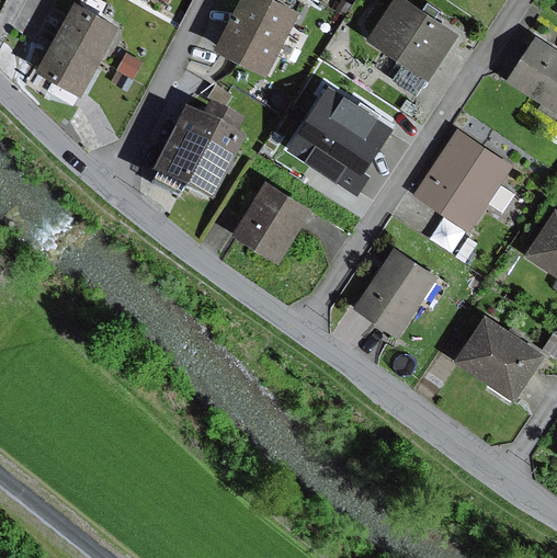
[(268,73),(299,11),(277,0),(240,0),(216,47),(268,73)]
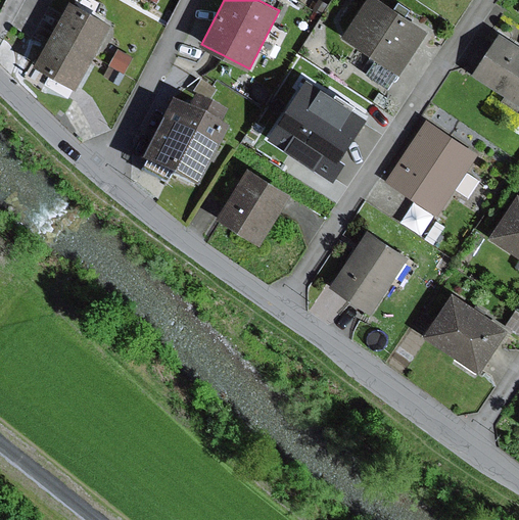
[(426,33),(377,0),(366,0),(341,37),(375,59),(397,75),(426,33)]
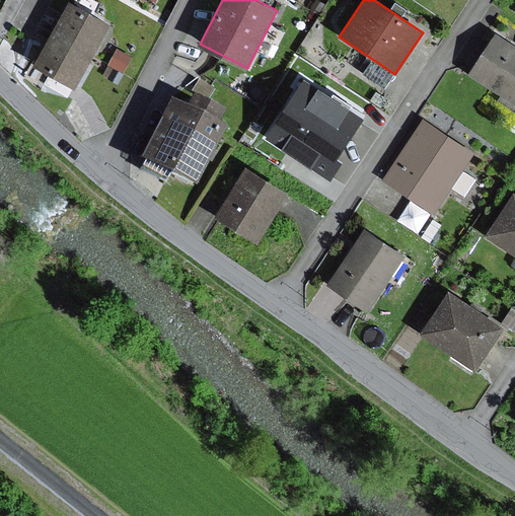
[(111,24),(68,2),(52,32),(93,56),(111,24)]
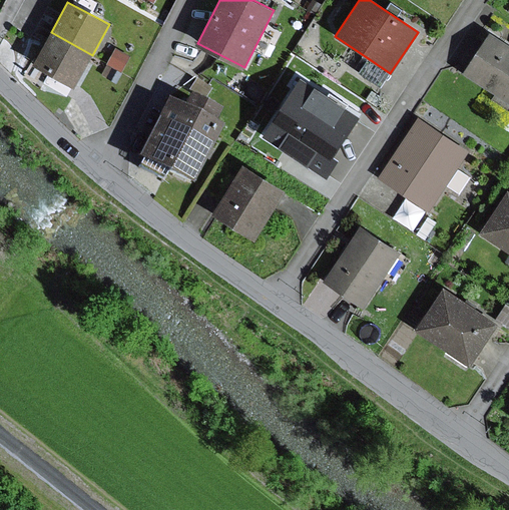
[(92,55),(51,32),(33,63),(49,71),(72,84),(75,85),(92,55)]
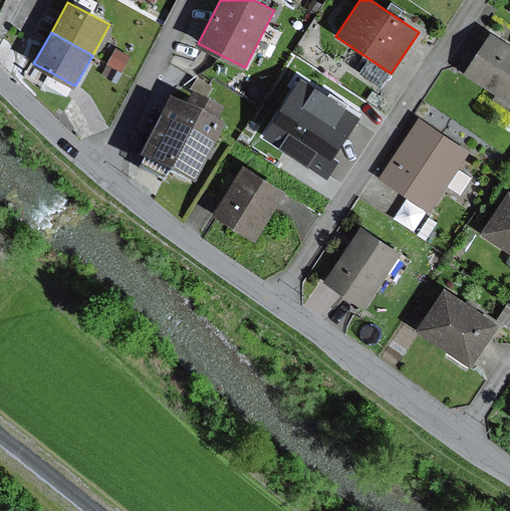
[(509,49),(506,46),(490,36),(464,75),(509,105),(509,49)]
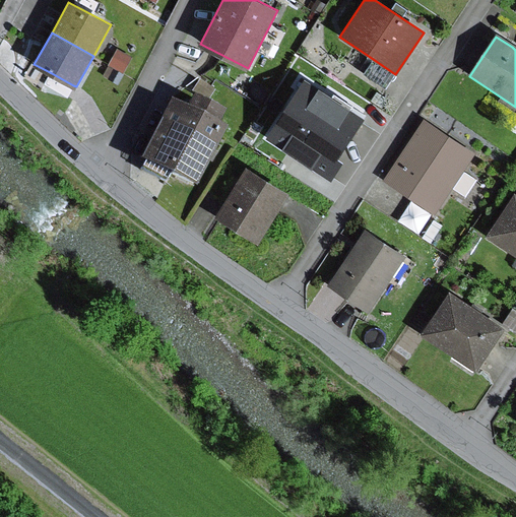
[(115,51),(106,68),(121,76),(130,60),(115,51)]
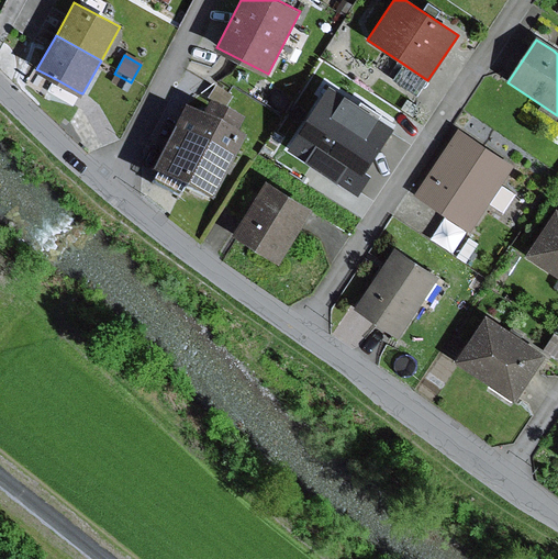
[(427,80),(403,64),(391,81),(416,98),(427,80)]
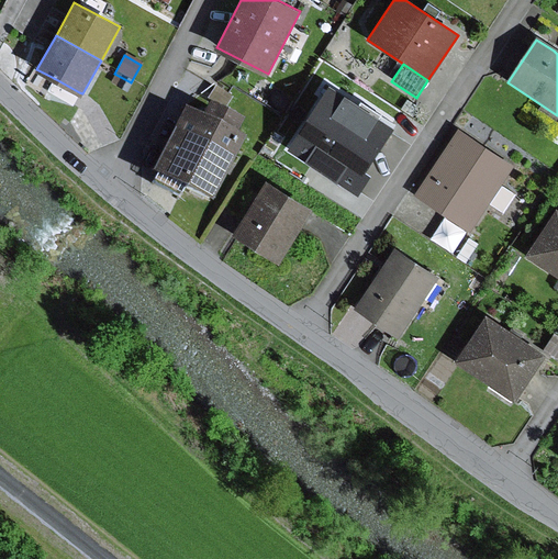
[(114,75),(109,85),(124,93),(129,84),(114,75)]
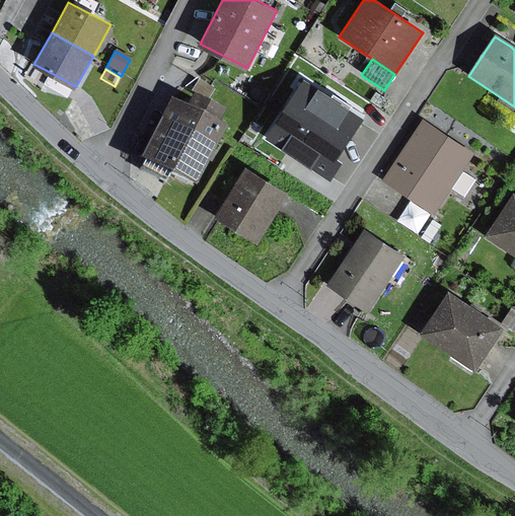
[(73,85),(50,72),(42,86),(65,99),(73,85)]
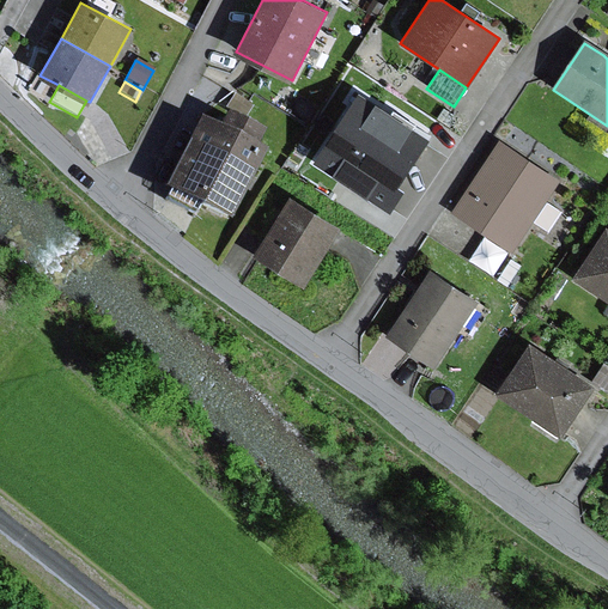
[(431,140),(357,92),(312,160),(365,196),(380,176),(399,189),(431,140)]
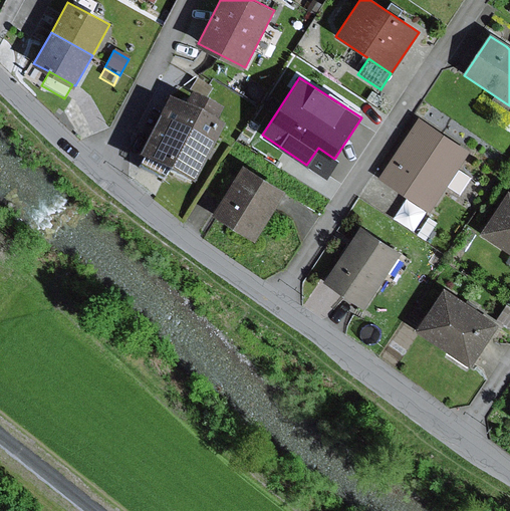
[(182,110),(165,102),(135,161),(189,188),(220,129),(212,124),(218,113),(188,98),(182,110)]
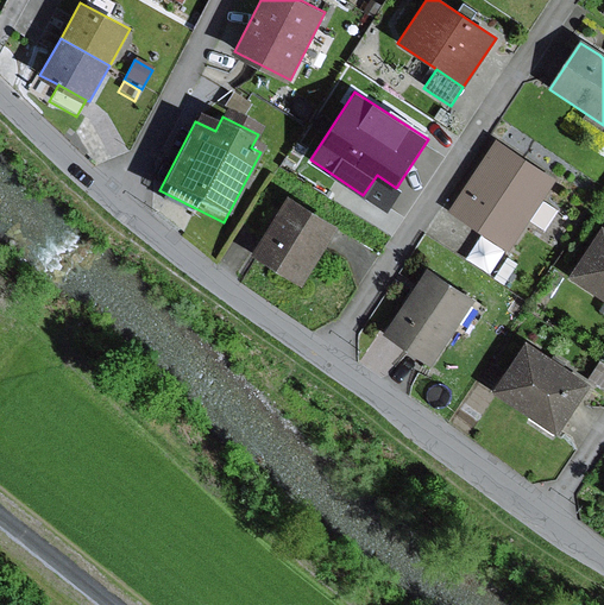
[(553,181),(495,142),(447,212),(505,251),(553,181)]
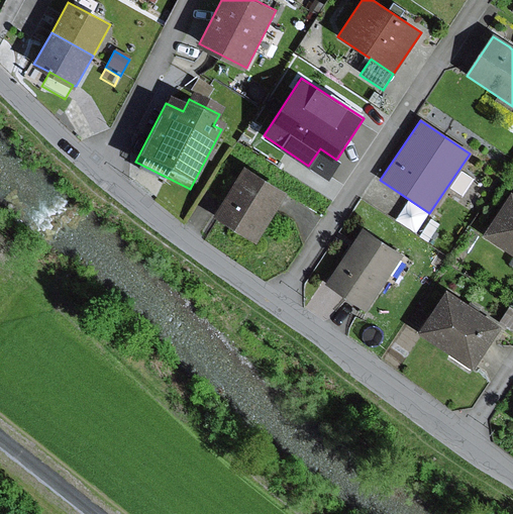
[(336,160),(320,148),(308,166),(329,179),(340,163),(336,160)]
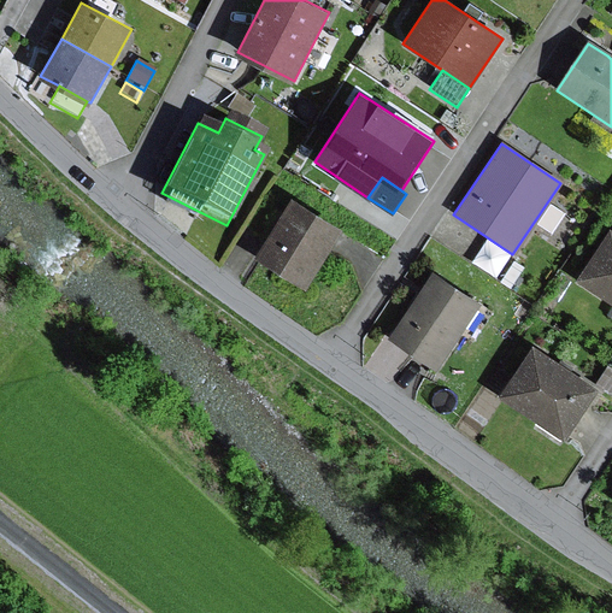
[(343,229),(292,198),(254,261),(306,292),(343,229)]
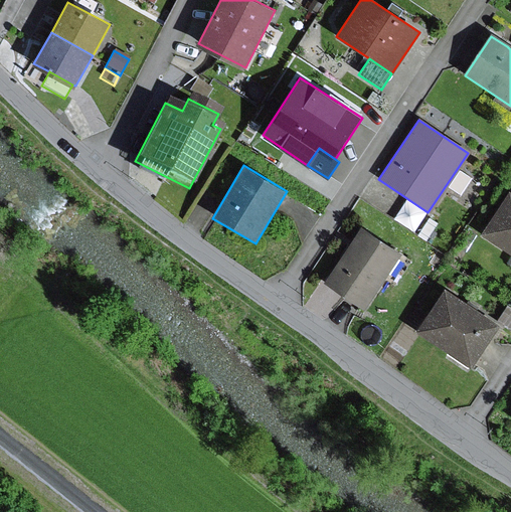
[(510,195),(508,193),(481,235),(510,254),(510,195)]
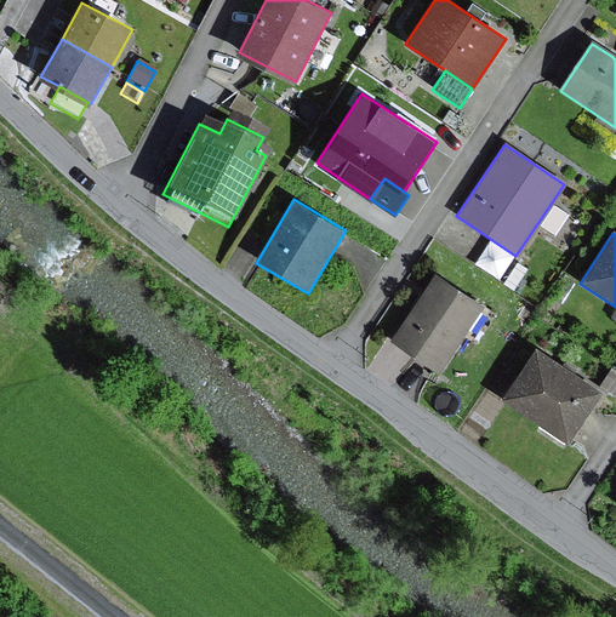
[(482,307),(435,276),(392,342),(438,372),(482,307)]
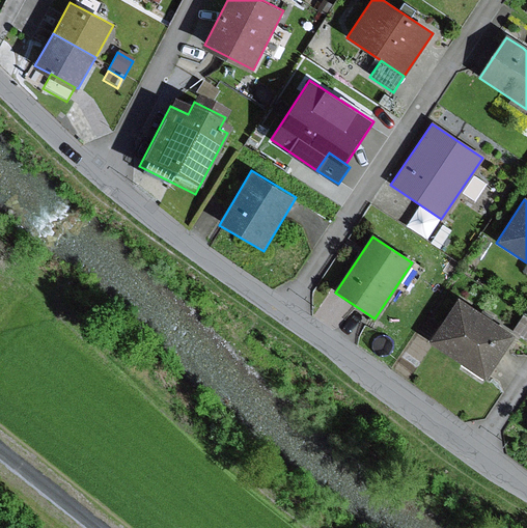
[(512,339),(456,301),(430,342),(486,380),(512,339)]
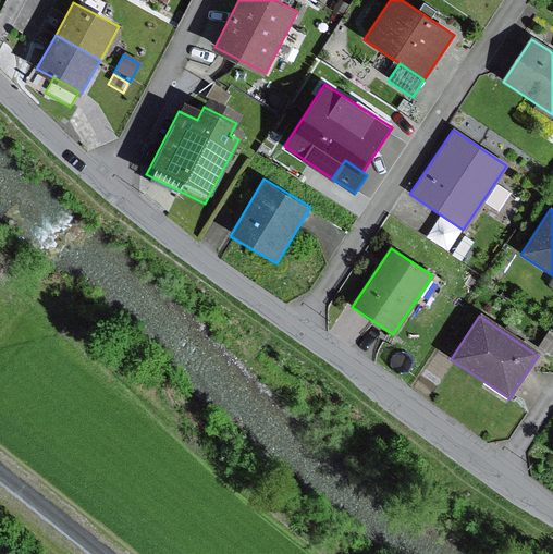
[(552,337),(547,334),(537,351),(552,360),(552,337)]
